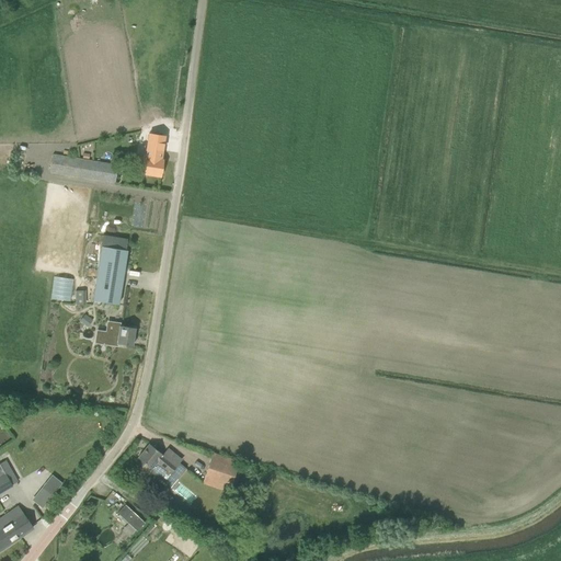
[(161,176),(163,160),(158,160),(160,148),(149,146),(147,158),(145,158),(142,174),(161,176)]
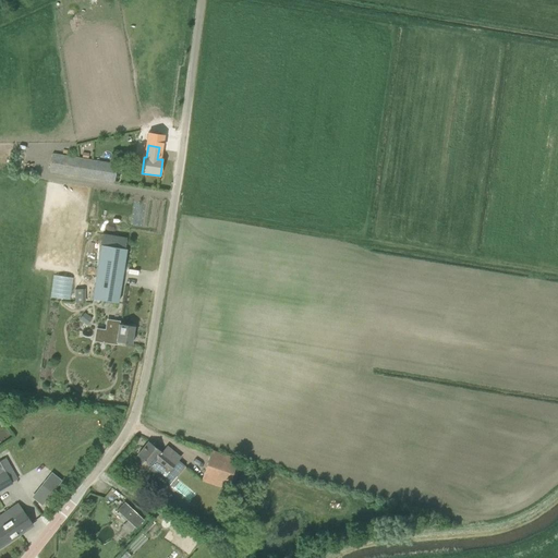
[(118,165),(52,155),(49,172),(114,182),(118,165)]
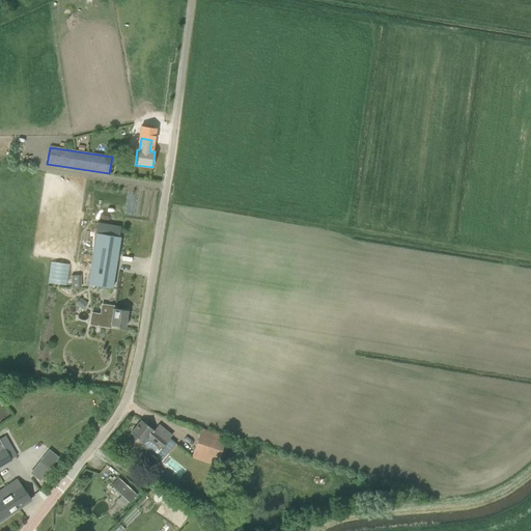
[(96,233),(88,285),(112,288),(120,238),(96,233)]
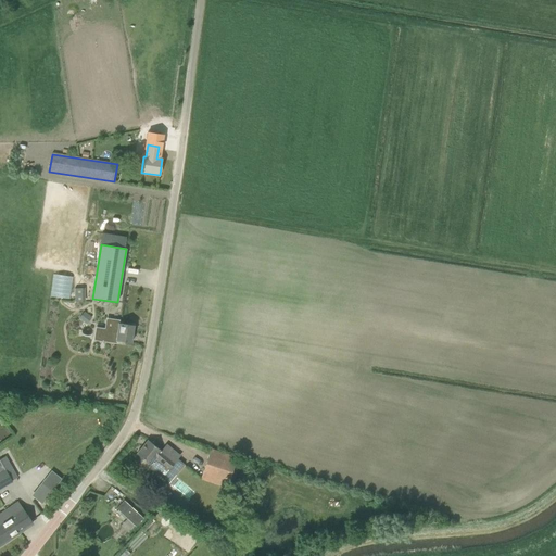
[(70,299),(73,277),(53,274),(50,295),(70,299)]
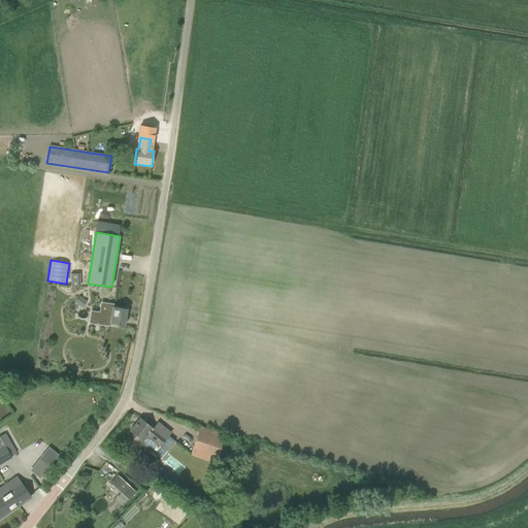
[(71,273),(71,286),(80,286),(79,273),(71,273)]
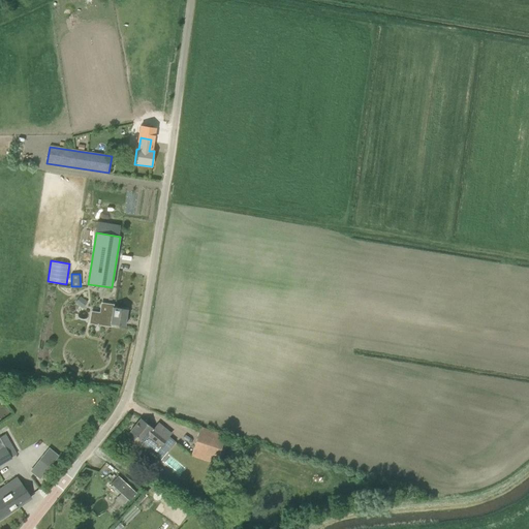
[(125,327),(127,310),(113,308),(112,317),(102,316),(101,322),(111,324),(125,327)]
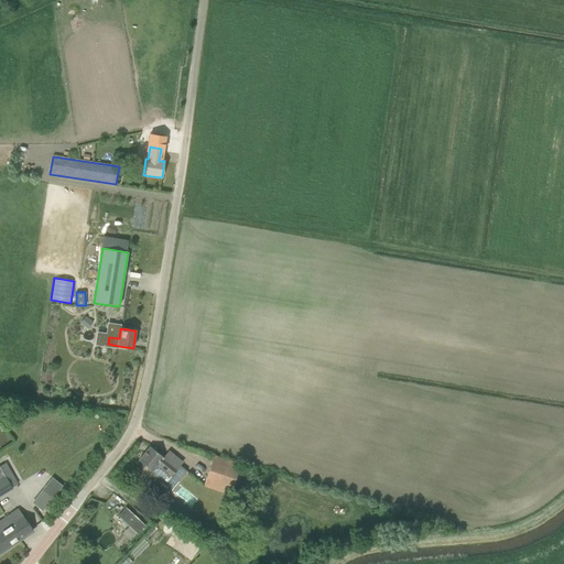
[(139,461),(152,472),(150,474),(167,488),(175,478),(172,476),(183,463),(169,452),(163,458),(150,447),(139,461)]
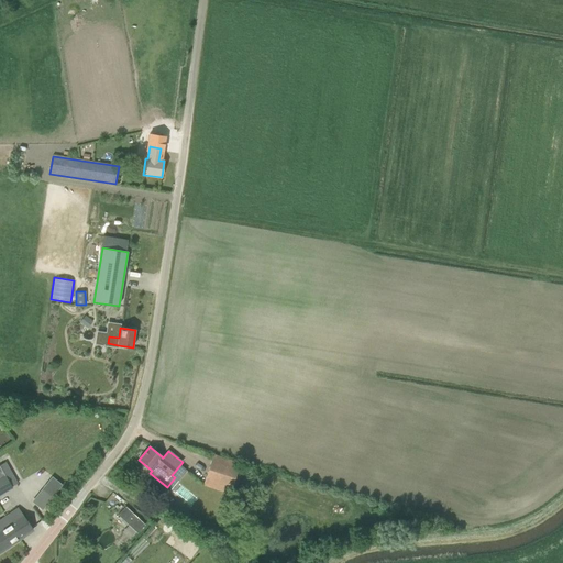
[(213,455),(212,460),(203,484),(230,493),(240,464),(213,455)]
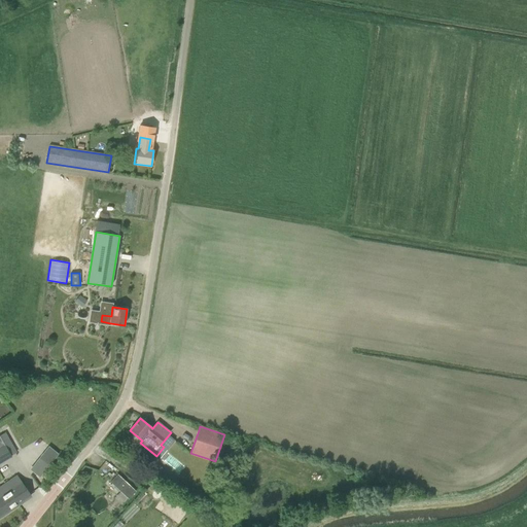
[(0,462),(10,457),(3,444),(0,445),(0,462)]
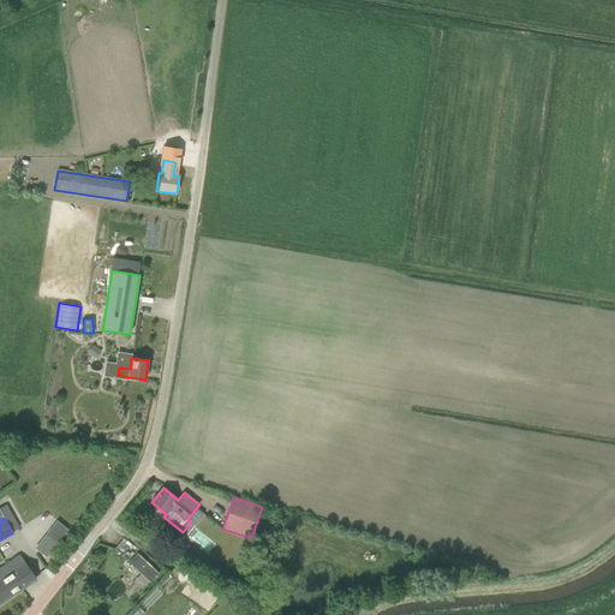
[(58,520),(34,547),(46,556),(69,530),(58,520)]
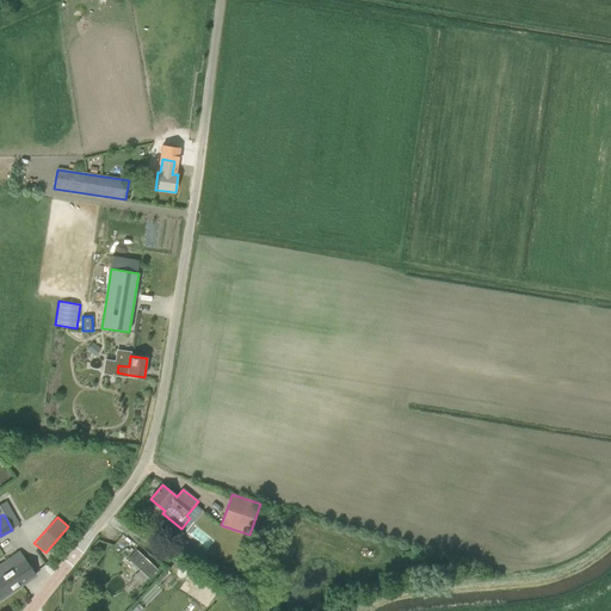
[(158,571),(135,550),(127,560),(148,579),(158,571)]
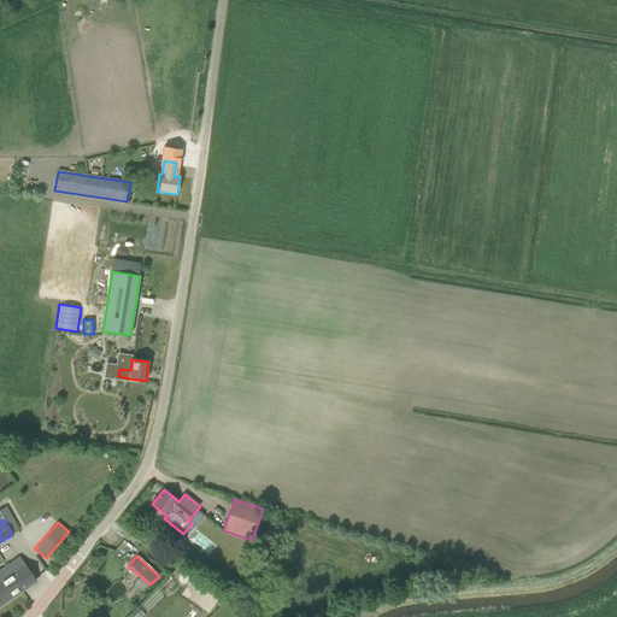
[(0,605),(36,581),(34,579),(19,557),(0,570),(0,605)]
